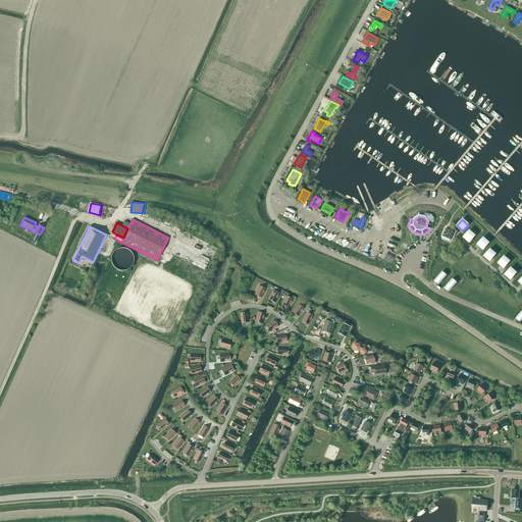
[(450,240),(454,231),(446,228),(442,236),(444,237),(442,239),(446,241),(447,238),(450,240)]
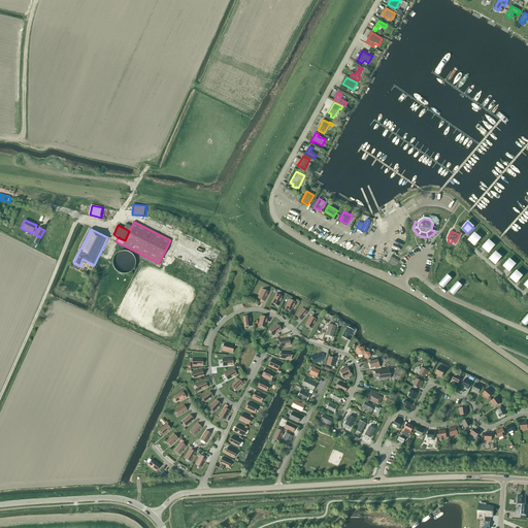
[(468,240),(474,245),(480,239),(474,234),(468,240)]
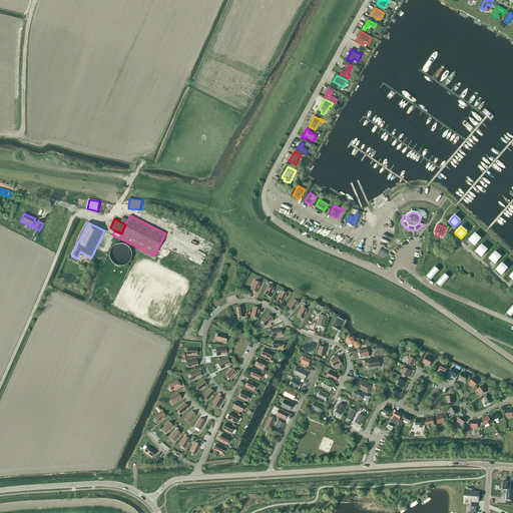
[(469,240),(475,245),(480,239),(474,234),(469,240)]
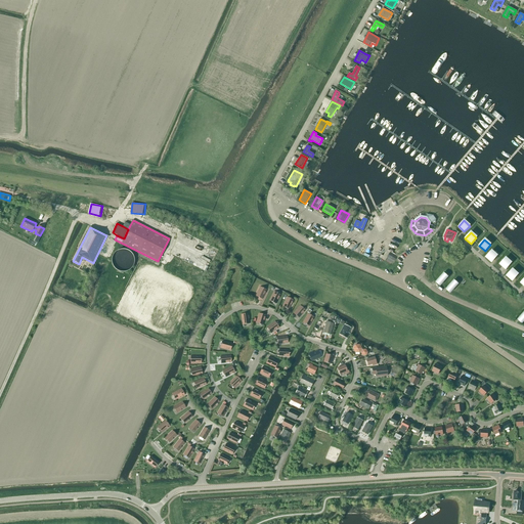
[(370,254),(385,260),(390,249),(385,247),(382,246),(382,245),(376,243),(375,246),(373,251),(370,254)]
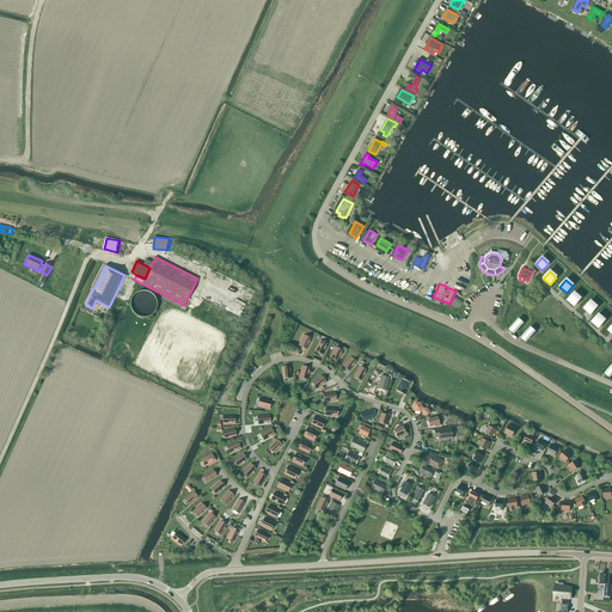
[(132,307),(135,313),(148,318),(155,312),(158,307),(157,306),(151,304),(154,303),(152,301),(154,294),(153,293),(144,289),(134,297),(133,301),(134,303),(132,307)]
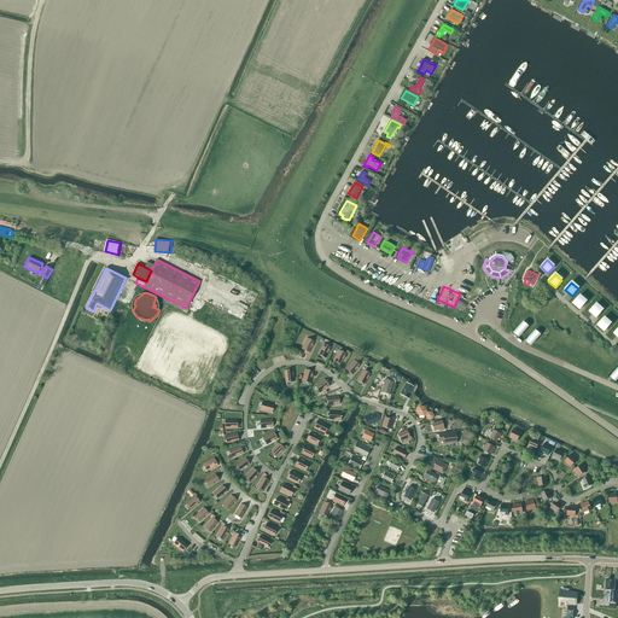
[(579,296),(573,303),(579,309),(587,303),(579,296)]
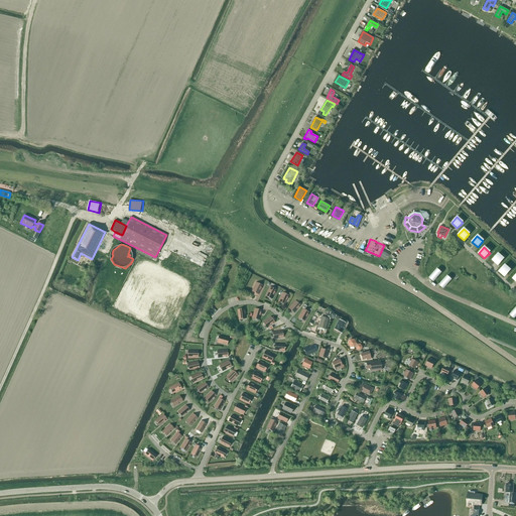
[(498,254),(492,260),(498,265),(503,259),(498,254)]
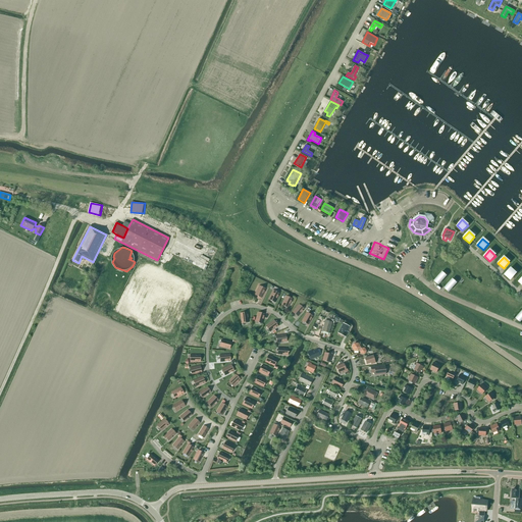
[(510,269),(505,274),(511,280),(516,274),(510,269)]
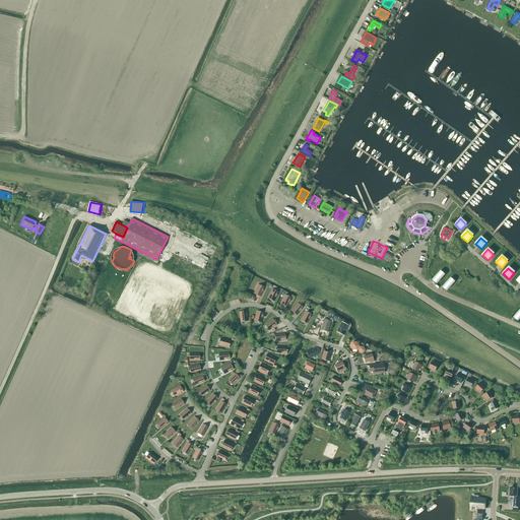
[(433,279),(437,283),(446,273),(442,270),(433,279)]
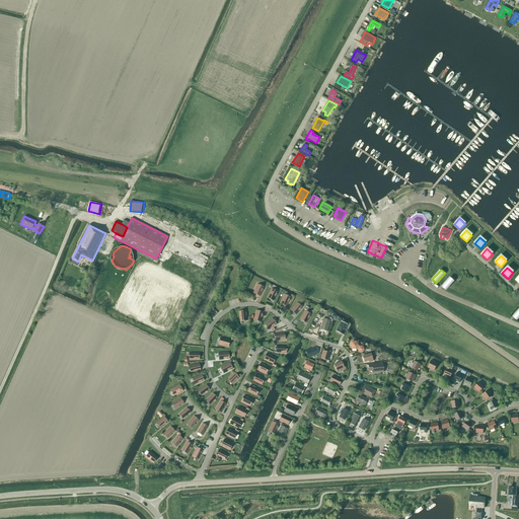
[(442,286),(446,290),(455,280),(451,277),(442,286)]
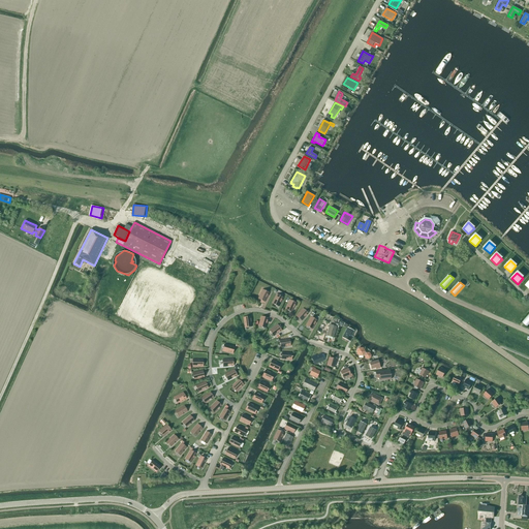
[(262,289),(258,298),(265,301),(267,298),(266,298),(268,294),(269,292),(262,289)]
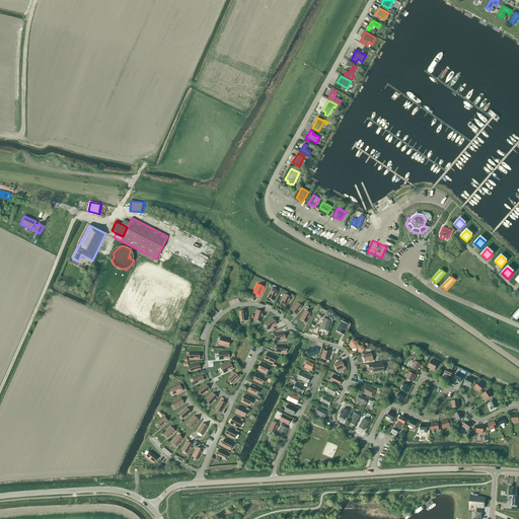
[(272,289),(268,297),(274,300),(275,296),(276,294),(277,294),(278,292),(272,289)]
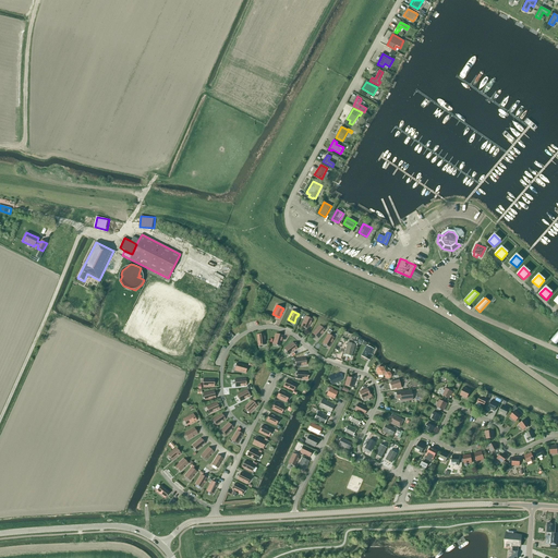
[(306,316),(302,325),(307,328),(310,325),(310,324),(311,322),(312,319),(306,316)]
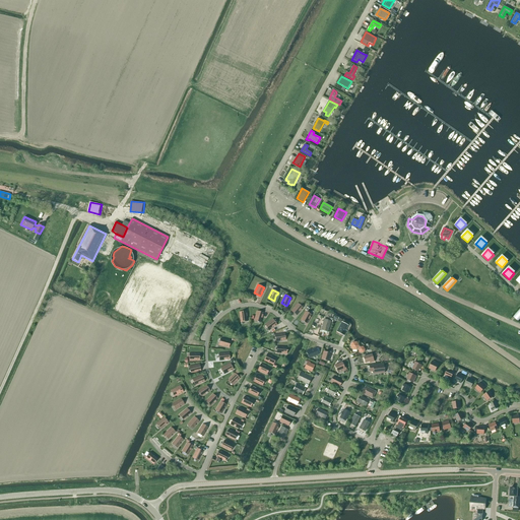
[(298,304),(293,310),(297,314),(300,311),(299,311),(301,309),(302,309),(303,308),(298,304)]
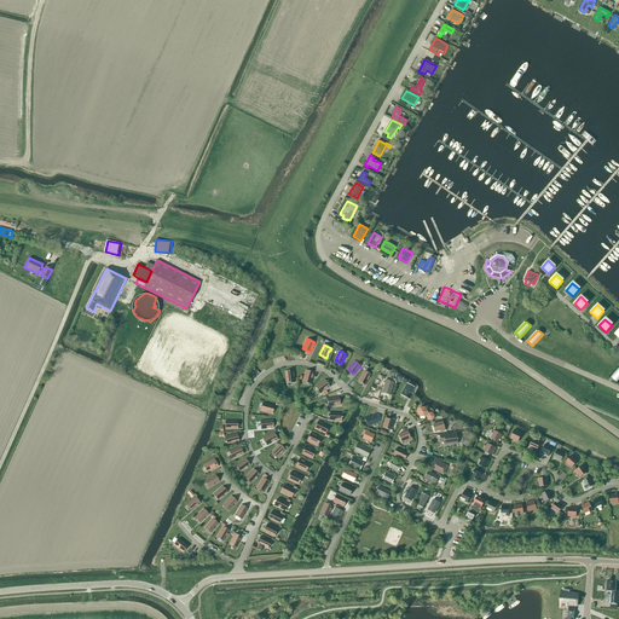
[(306,370),(304,381),(311,382),(312,379),(311,379),(312,375),(313,375),(313,372),(306,370)]
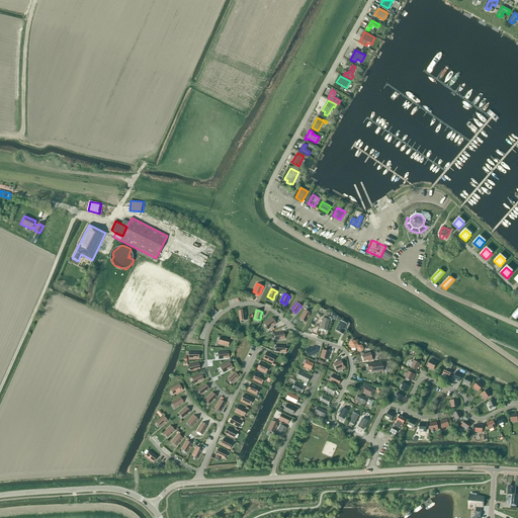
[(305,311),(300,318),(306,321),(308,318),(309,316),(310,314),(305,311)]
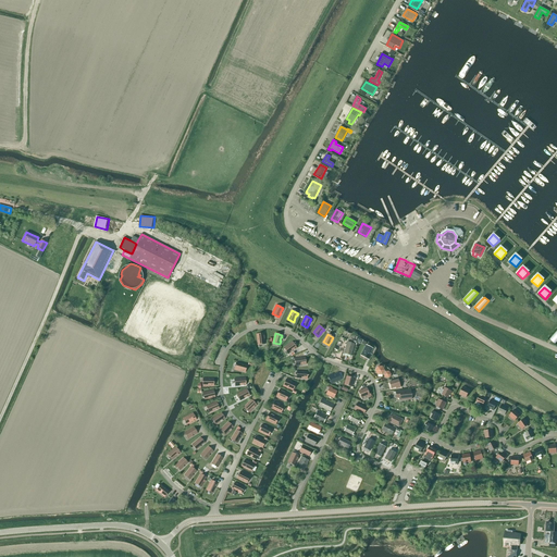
[(293,342),(285,347),(288,353),(292,350),(294,348),(294,349),(296,347),(293,342)]
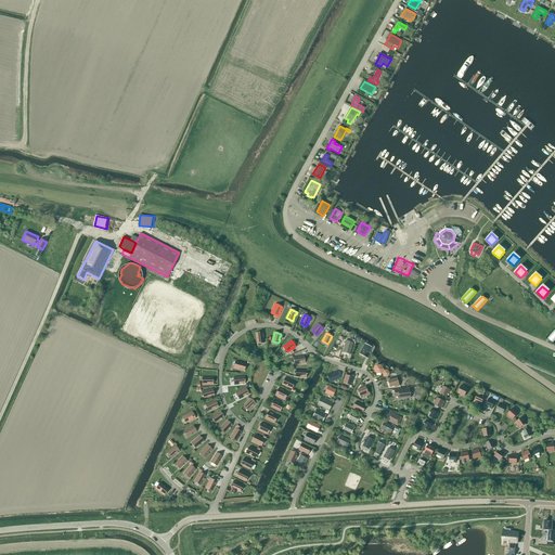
[(343,350),(341,353),(349,356),(349,355),(350,352),(353,343),(346,340),(343,350)]
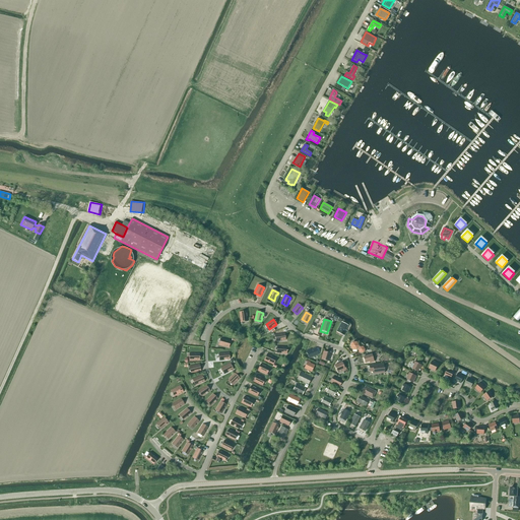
[(342,334),(344,335),(346,331),(345,330),(347,325),(342,322),(338,330),(343,332),(342,334)]
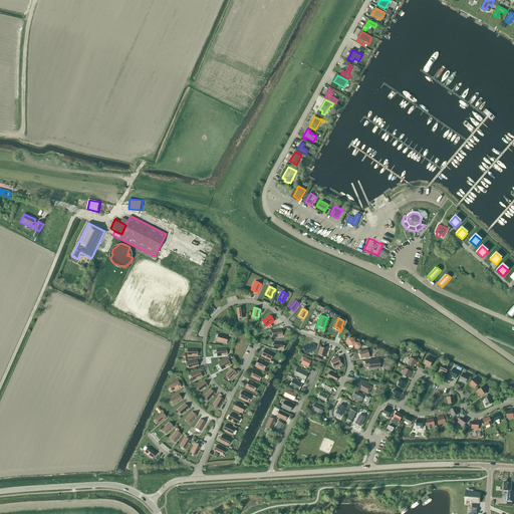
[(224,342),(226,343),(228,337),(218,334),(217,340),(221,341),(224,342)]
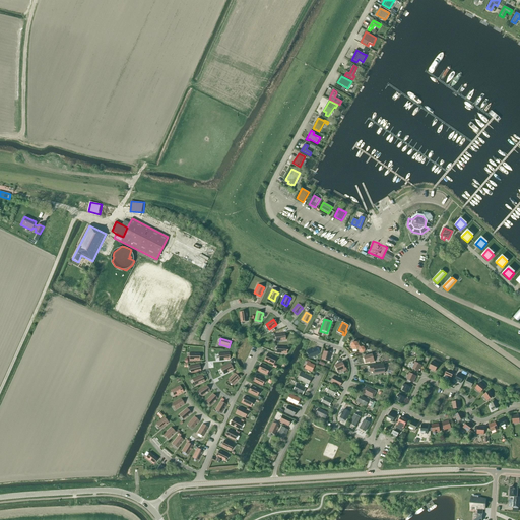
[(365,350),(363,347),(360,347),(359,346),(356,342),(352,342),(350,346),(352,349),(356,349),(358,348),(359,349),(360,352),(363,352),(365,350)]
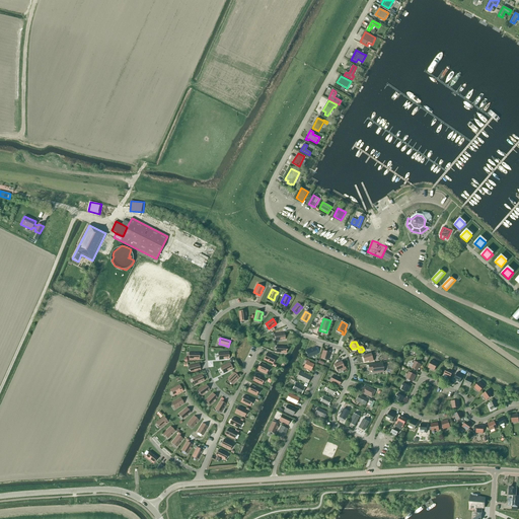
[(308,351),(310,357),(317,354),(315,348),(310,350),(310,349),(306,350),(306,352),(308,351)]
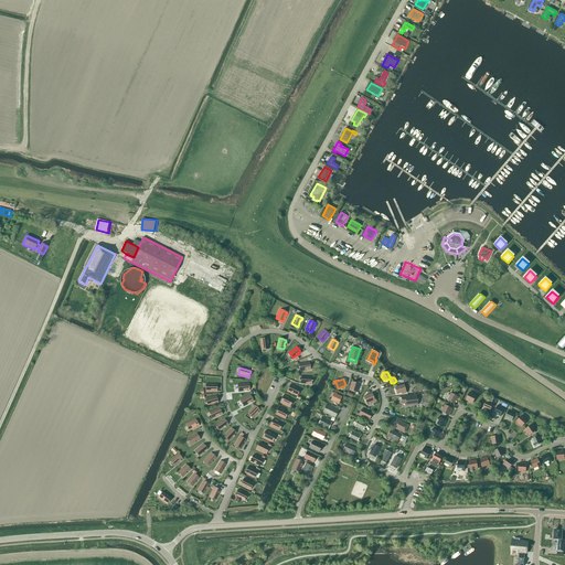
[(352,382),(349,390),(356,392),(358,386),(360,386),(361,383),(359,383),(359,384),(352,382)]
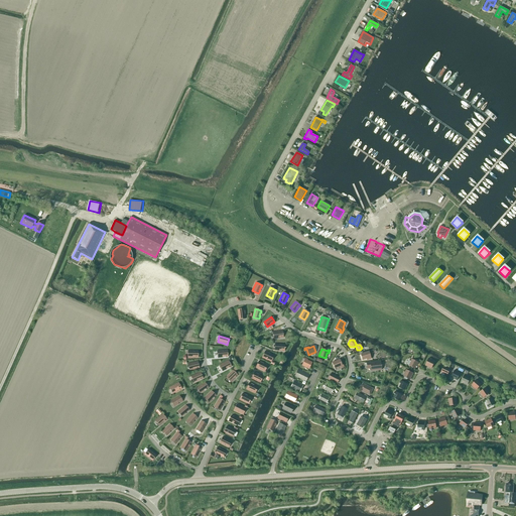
[(265,352),(262,357),(270,361),(273,355),(269,354),(267,353),(265,352)]
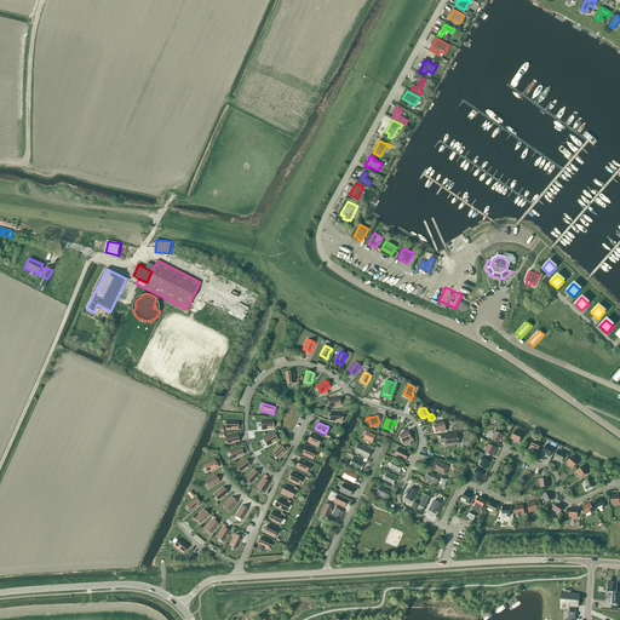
[(441,432),(446,431),(443,423),(434,426),(435,432),(441,431),(441,432)]
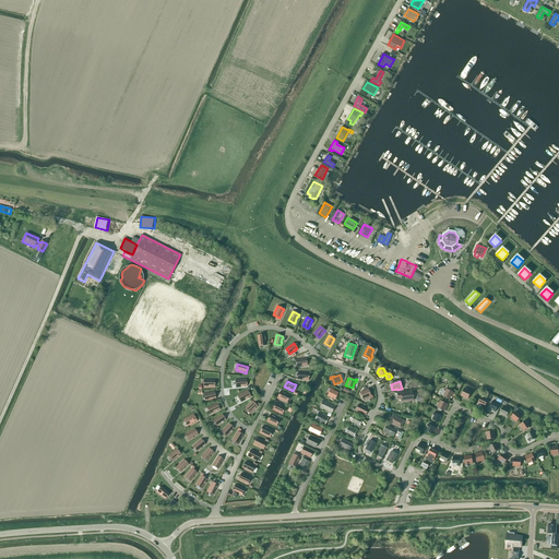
[(328,395),(334,400),(337,393),(333,391),(333,389),(329,388),(328,389),(330,390),(328,395)]
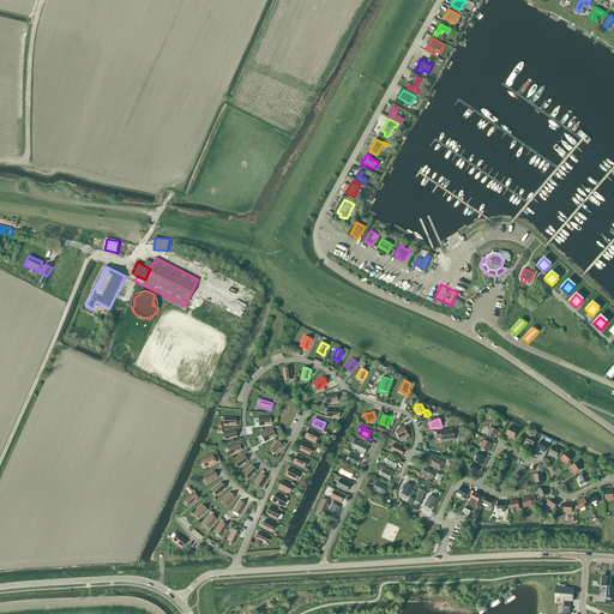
[(511,437),(513,438),(518,429),(511,426),(507,433),(512,435),(511,437)]
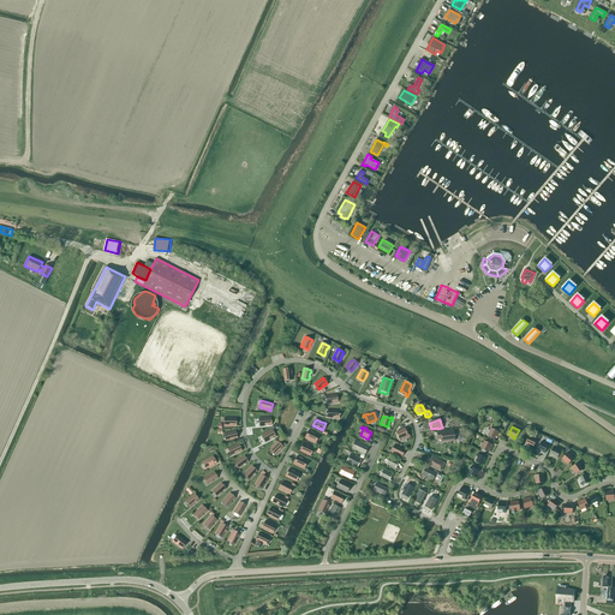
[(485,434),(489,436),(495,440),(500,433),(491,428),(489,430),(488,429),(485,434)]
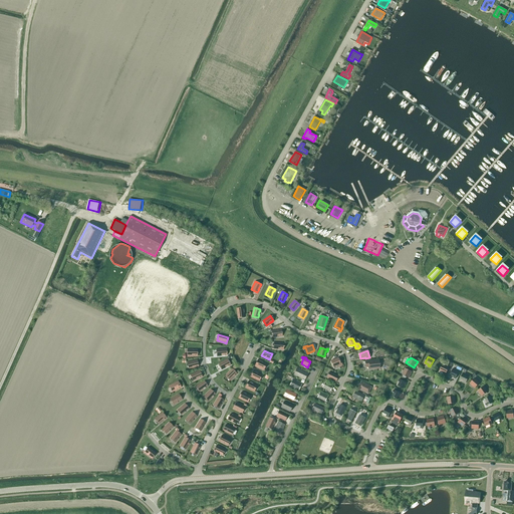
[(341,363),(340,363),(338,358),(330,361),(333,367),(338,364),(339,366),(342,365),(341,363)]
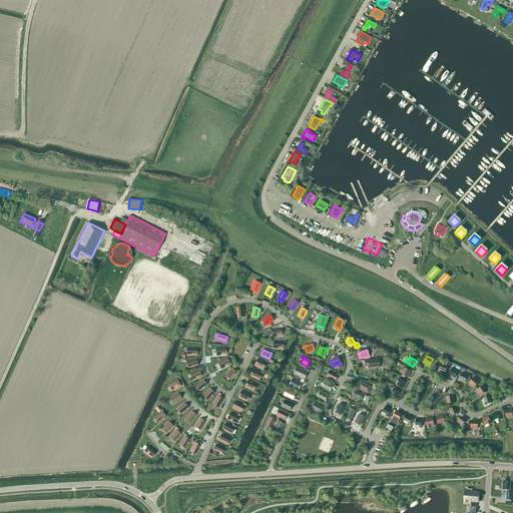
[(226,359),(219,363),(222,368),(225,366),(227,365),(229,364),(226,359)]
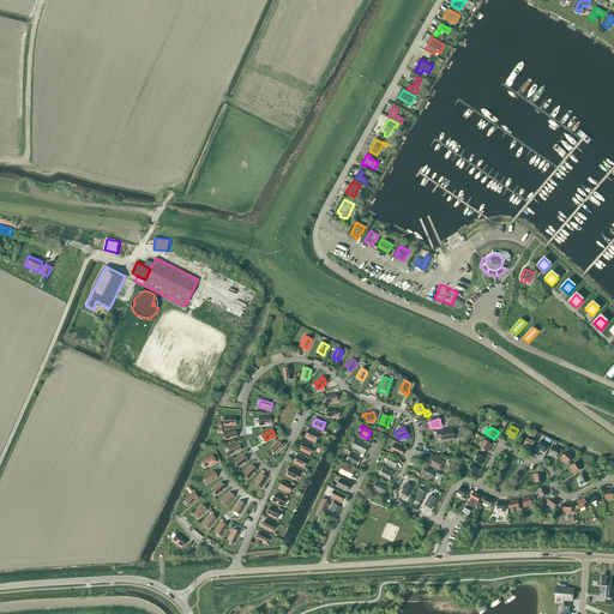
[(308,429),(305,437),(314,441),(317,434),(313,433),(309,432),(311,431),(308,429)]
